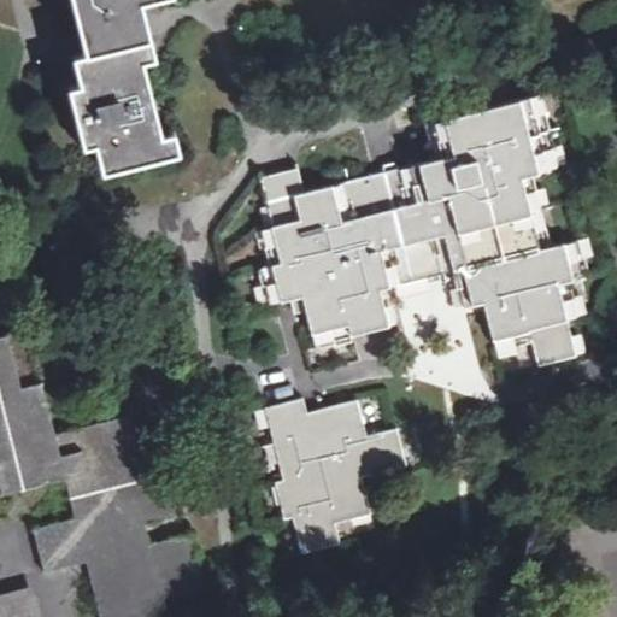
[(72,0),(76,13),(87,10),(94,39),(95,46),(74,52),(80,81),(69,83),(83,142),(95,139),(103,168),(153,156),(147,135),(159,131),(135,36),(148,33),(147,27),(140,0),(72,0)]
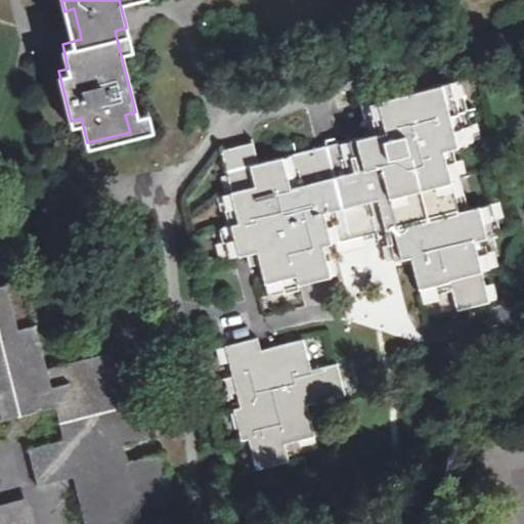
[(258,163),(225,171),(230,191),(222,194),(230,224),(219,227),(227,259),(246,255),(250,267),(259,265),(267,296),(298,288),(298,285),(341,273),(334,244),(385,230),(393,261),(409,258),(421,297),(450,290),(456,310),(489,302),(482,273),(490,271),(481,239),(498,234),(489,204),(467,210),(450,148),(473,142),(456,80),(360,105),(367,135),(258,163)]
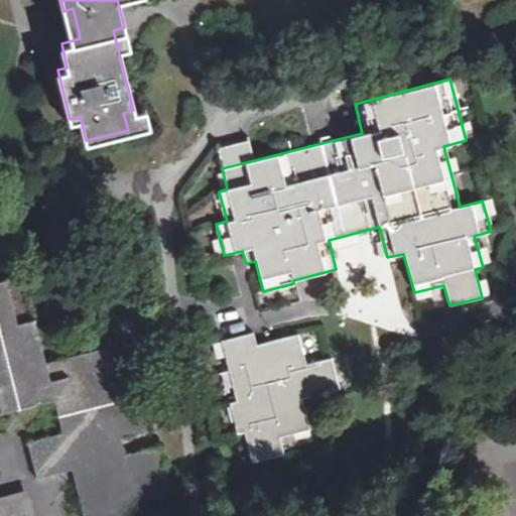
[(222,168),(254,160),(250,146),(249,141),(218,148),(222,168)]
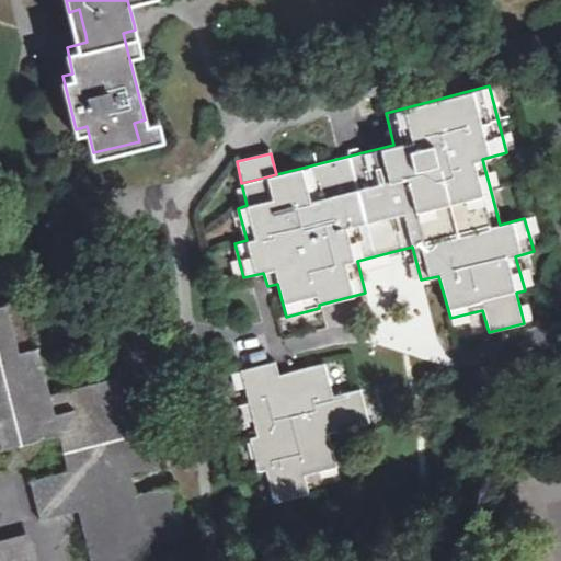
[(11,320),(19,350),(37,345),(24,296),(7,300),(11,320)]
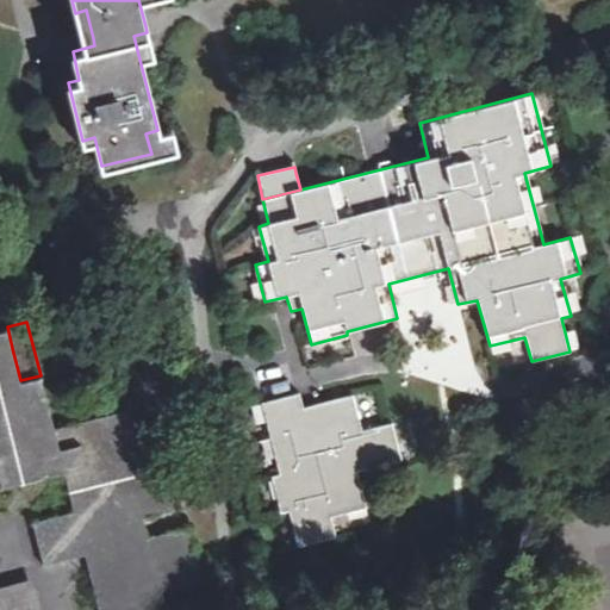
[(0,484),(0,486),(23,480),(20,472),(39,467),(42,475),(62,471),(72,510),(31,520),(43,564),(91,553),(95,570),(88,572),(97,609),(166,609),(167,609),(162,589),(203,579),(190,524),(148,536),(143,517),(174,509),(157,444),(137,449),(126,408),(54,427),(41,375),(20,380),(12,348),(7,327),(0,328),(0,484)]
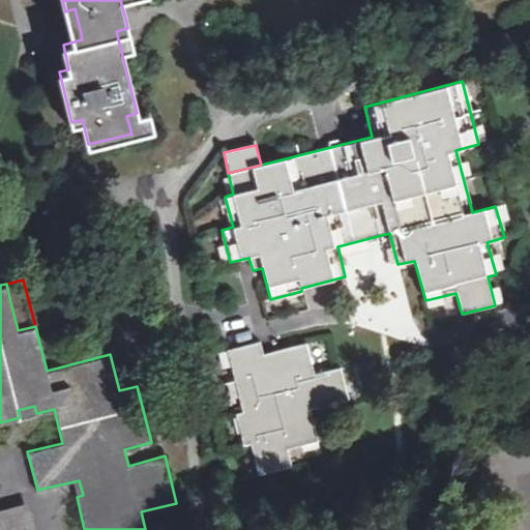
[(305,344),(263,354),(260,343),(228,350),(243,412),(237,414),(244,446),(251,445),(259,476),(291,468),(287,450),(318,442),(311,410),(348,401),(340,369),(314,375),(305,344)]
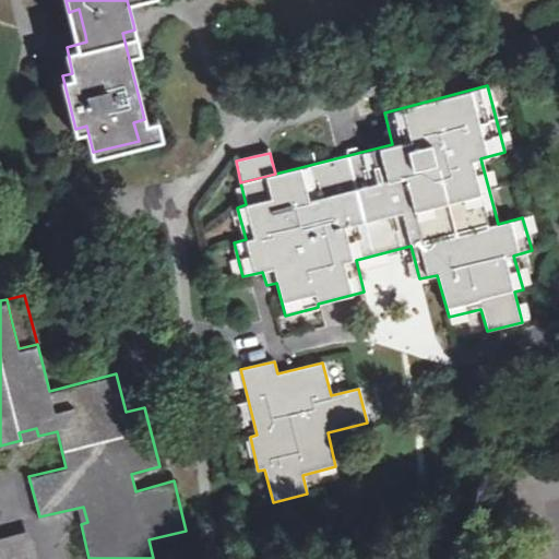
[(0,533),(0,558),(37,558),(30,526),(0,533)]
